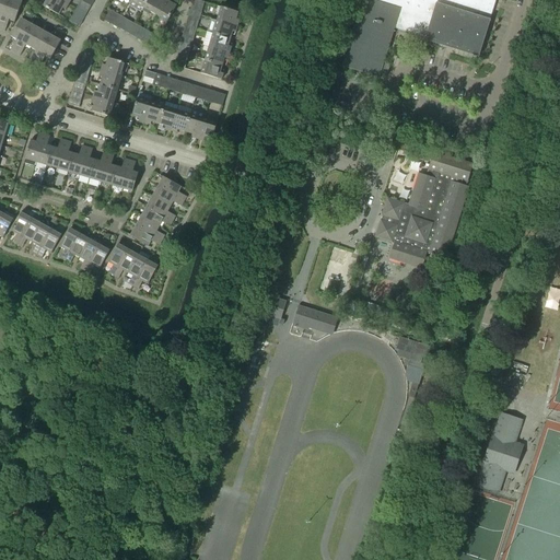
[(16,22),(23,2),(15,0),(11,0),(0,30),(6,32),(10,20),(16,22)]
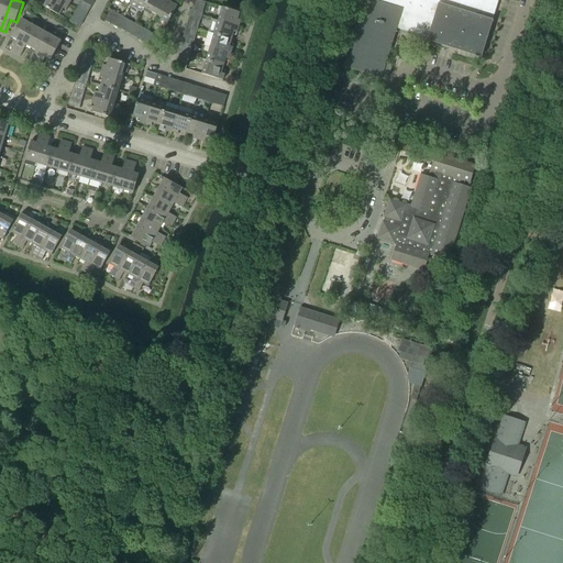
[(0,0),(0,30),(11,0),(0,0)]
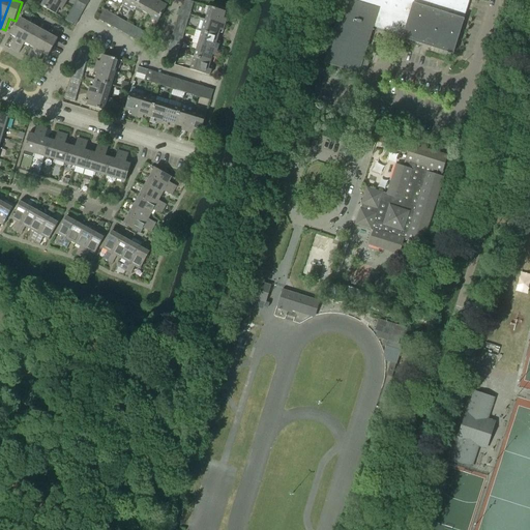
[(57,15),(64,3),(58,0),(45,0),(42,6),(57,15)]
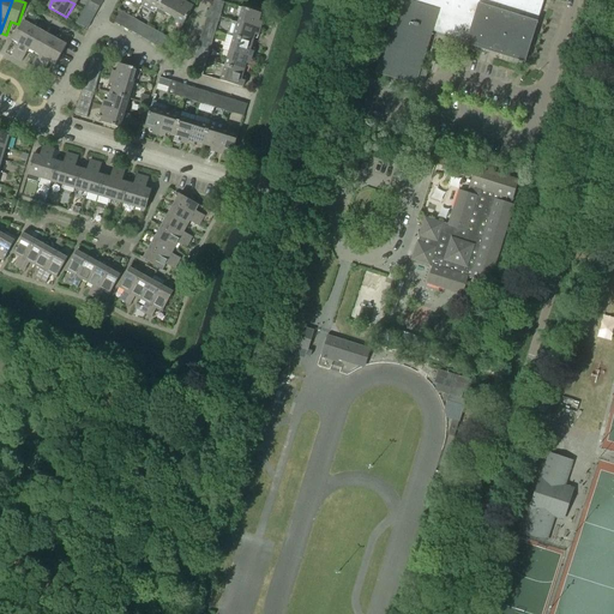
[(160,10),(164,0),(146,0),(146,2),(144,1),(142,6),(154,13),(157,8),(160,10)]
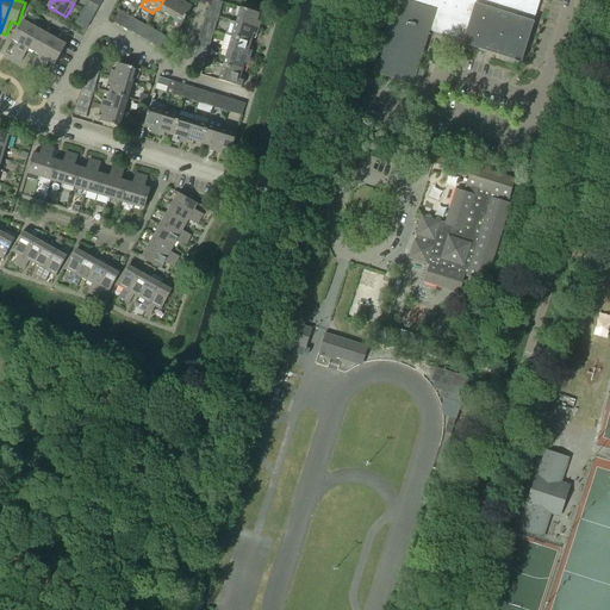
[(172,17),(180,0),(163,0),(159,10),(172,17)]
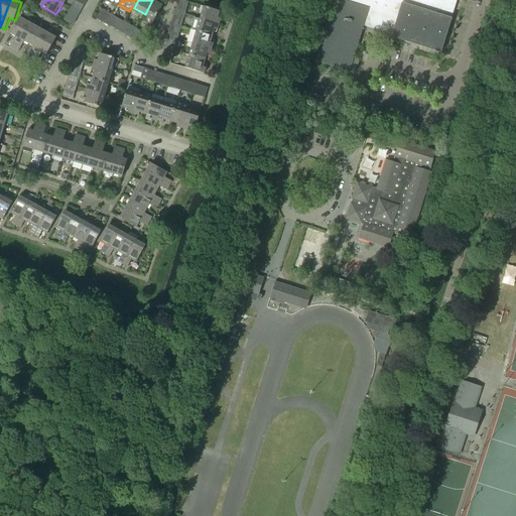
[(155,20),(163,5),(153,0),(152,0),(145,14),(155,20)]
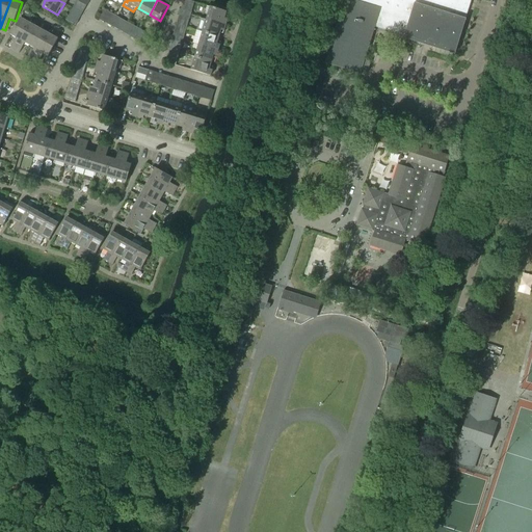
[(343,0),(324,63),(361,74),(362,70),(367,72),(371,61),(365,59),(375,24),(404,33),(404,36),(455,52),(471,0),(343,0)]
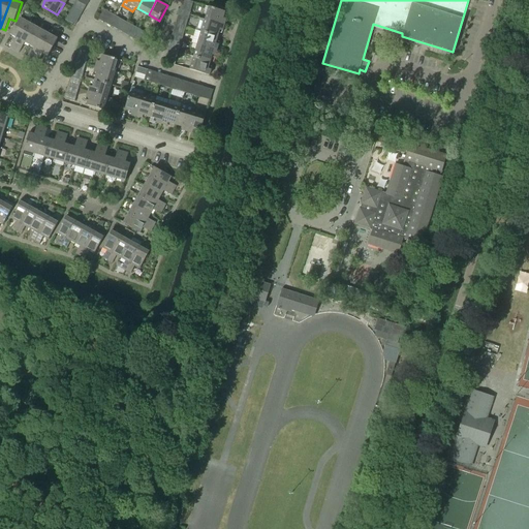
[(222,25),(226,12),(210,7),(206,20),(222,25)]
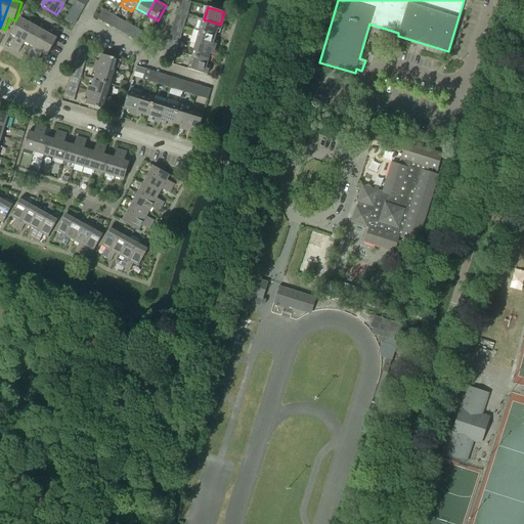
[(116,23),(119,17),(113,14),(111,19),(116,23)]
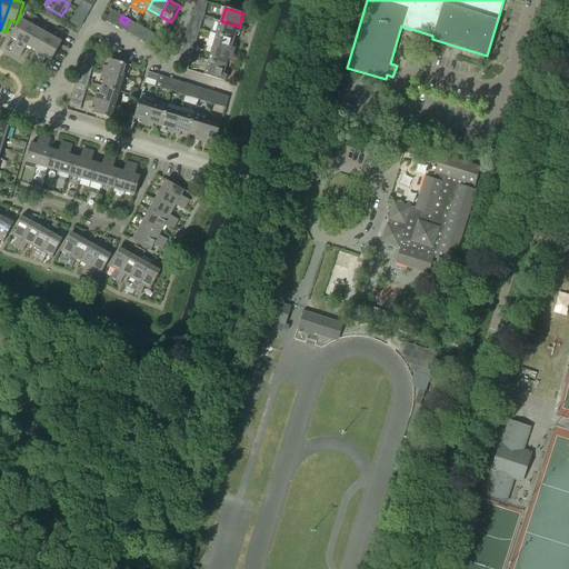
[(82,28),(85,23),(75,18),(72,21),(82,28)]
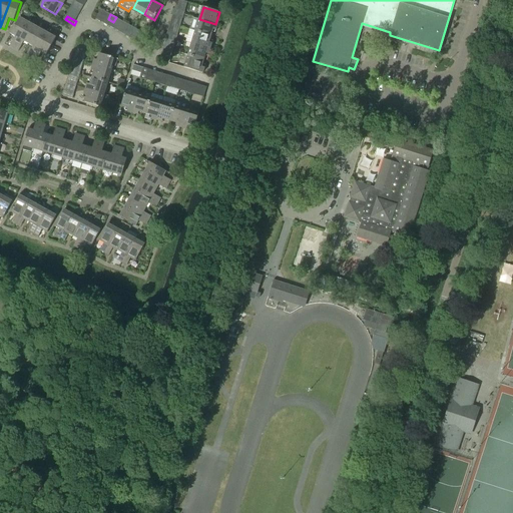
[(16,37),(26,21),(20,18),(11,34),(16,36),(16,37)]
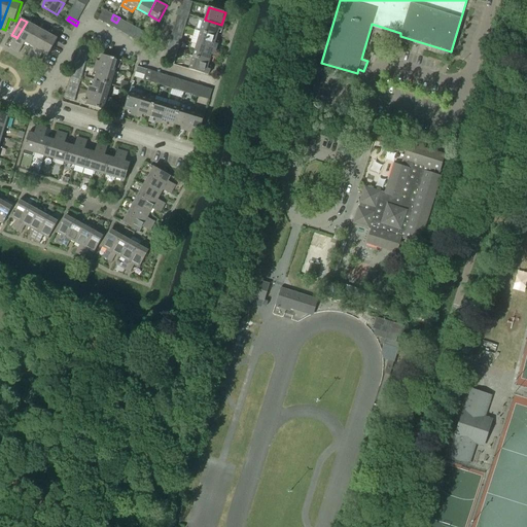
[(218,37),(221,25),(205,20),(202,32),(218,37)]
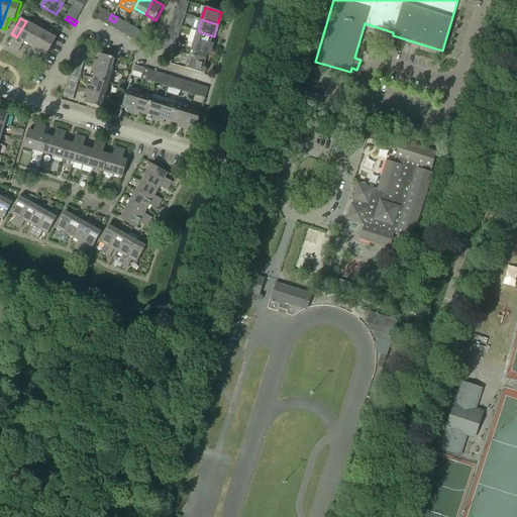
[(16,50),(31,23),(26,21),(16,37),(16,36),(10,46),(16,50)]
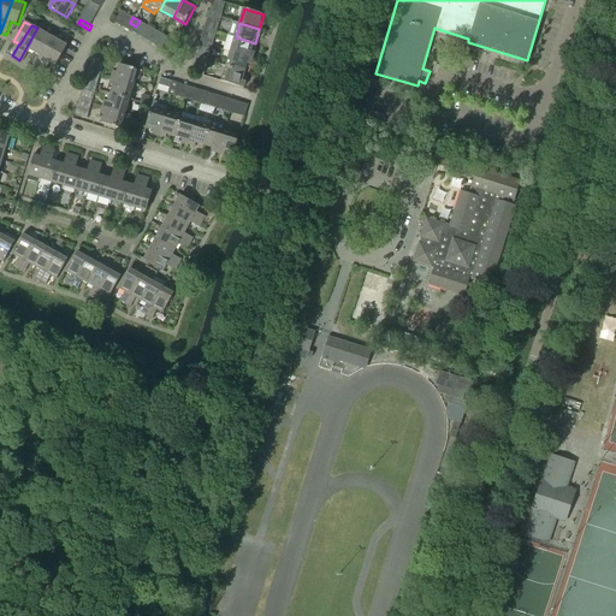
[(33,51),(43,31),(37,28),(19,60),(23,61),(29,49),(33,51)]
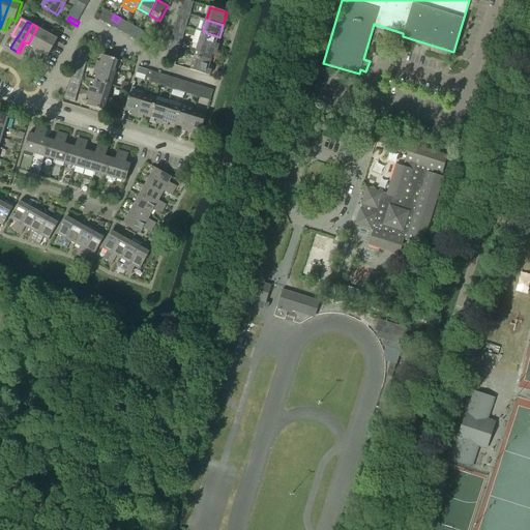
[(33,47),(42,30),(37,27),(28,43),(33,47)]
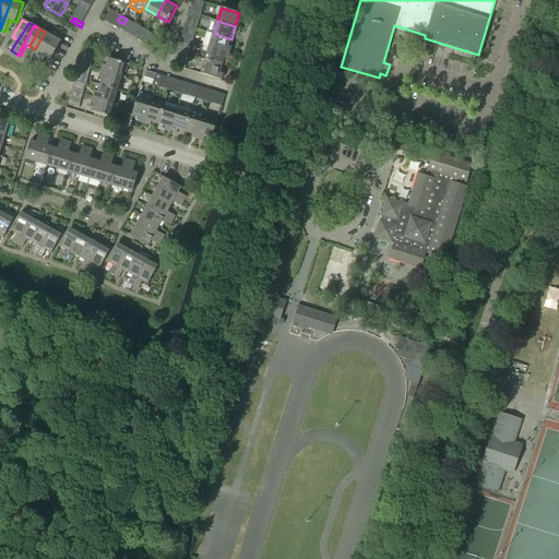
[(34,63),(50,35),(45,32),(35,49),(36,50),(31,61),(34,63)]
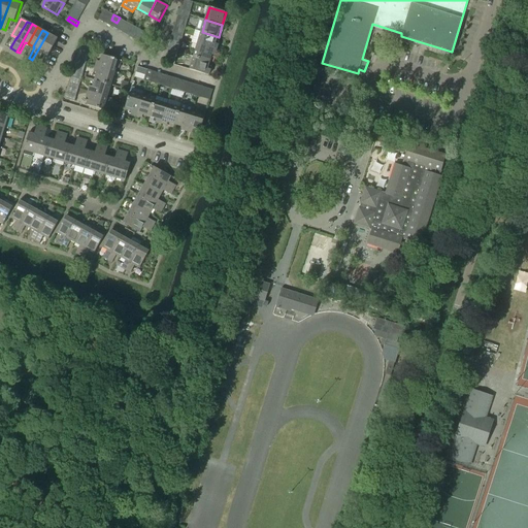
[(137,40),(140,35),(134,32),(131,37),(137,40)]
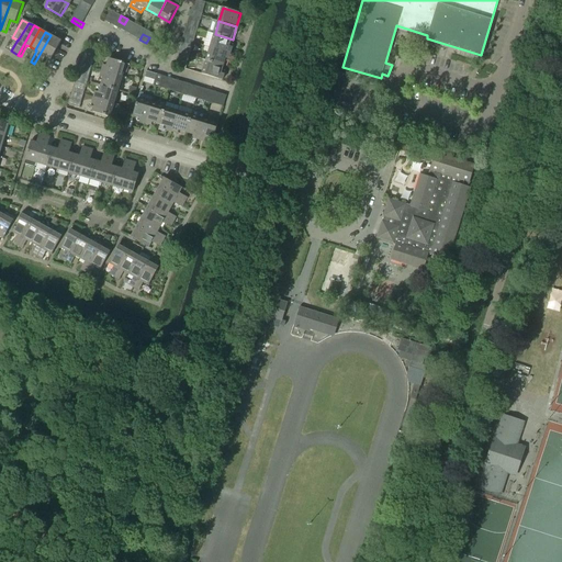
[(228,53),(233,40),(215,34),(211,47),(228,53)]
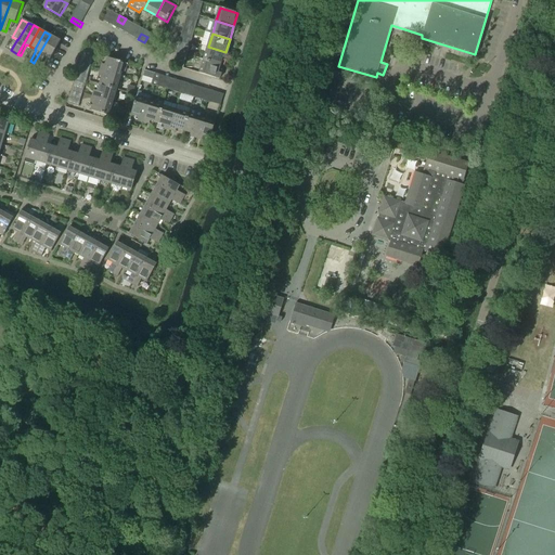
[(39,66),(46,55),(55,38),(50,35),(34,63),(39,66)]
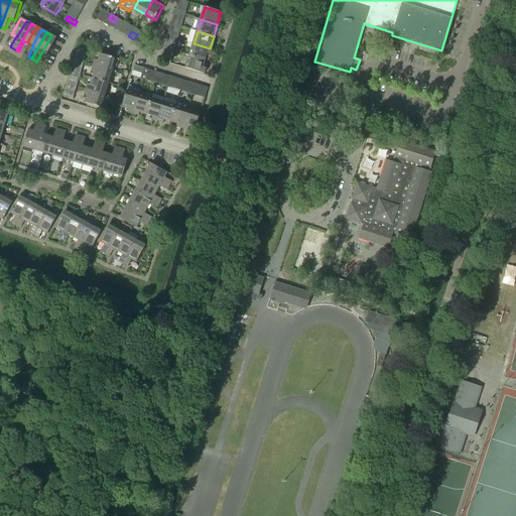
[(47,54),(56,38),(51,35),(42,51),(47,54)]
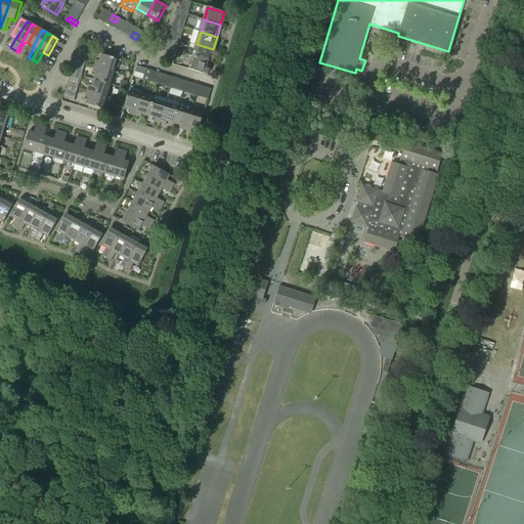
[(210,61),(213,49),(197,44),(192,56),(210,61)]
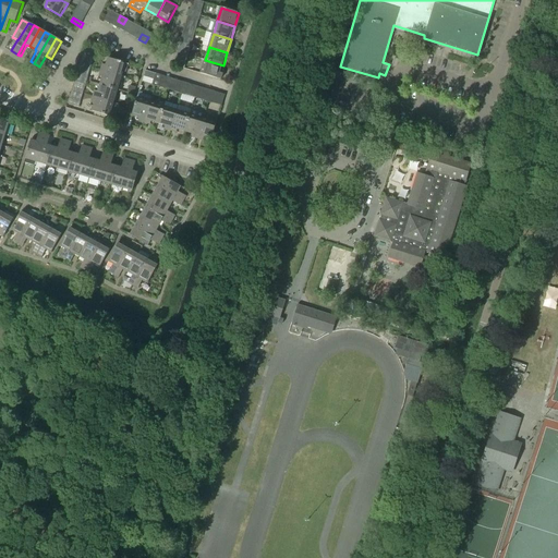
[(122,77),(126,64),(109,59),(106,72),(122,77)]
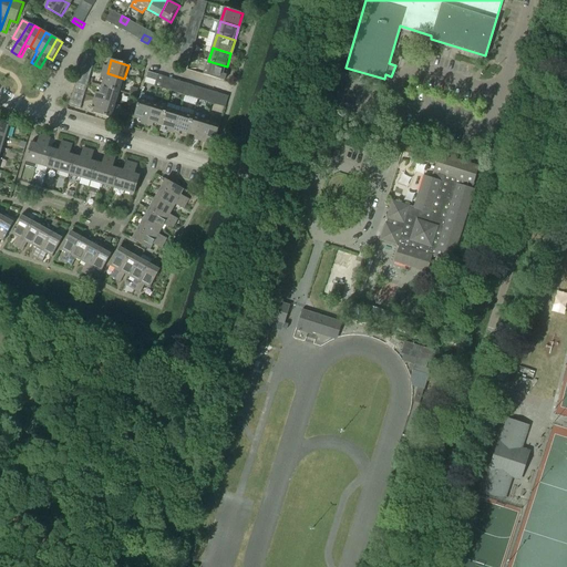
[(223,81),(227,66),(208,61),(205,75),(223,81)]
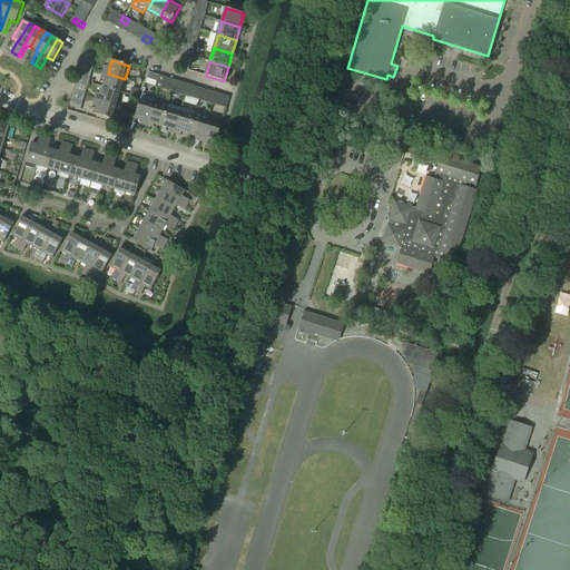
[(121,92),(125,79),(108,74),(104,88),(121,92)]
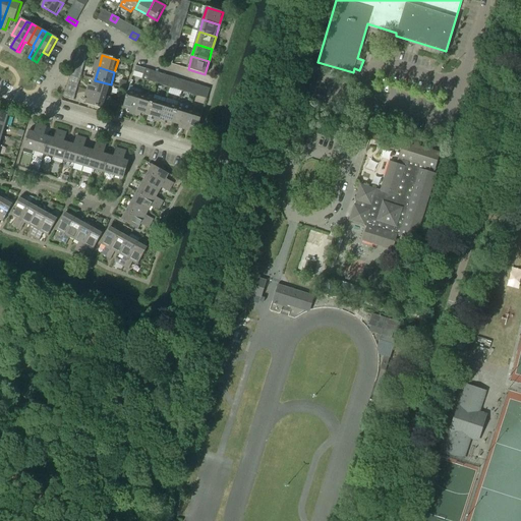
[(107,97),(111,84),(95,80),(91,92),(107,97)]
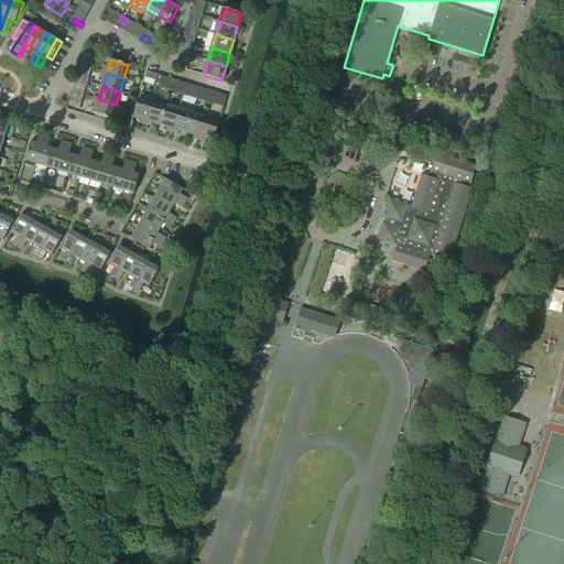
[(148,121),(153,104),(152,104),(153,97),(141,94),(140,100),(134,118),(148,121)]
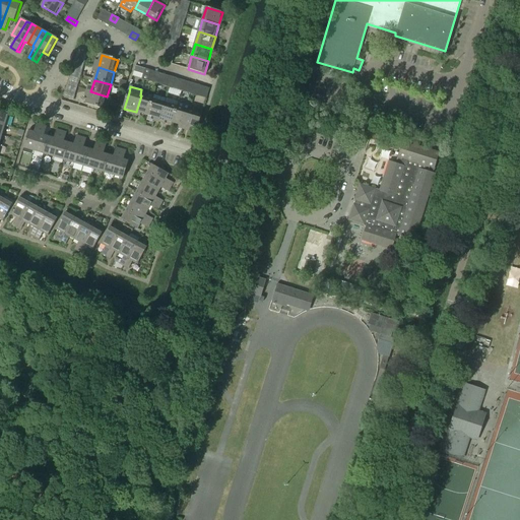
[(103,110),(107,96),(90,91),(86,105),(103,110)]
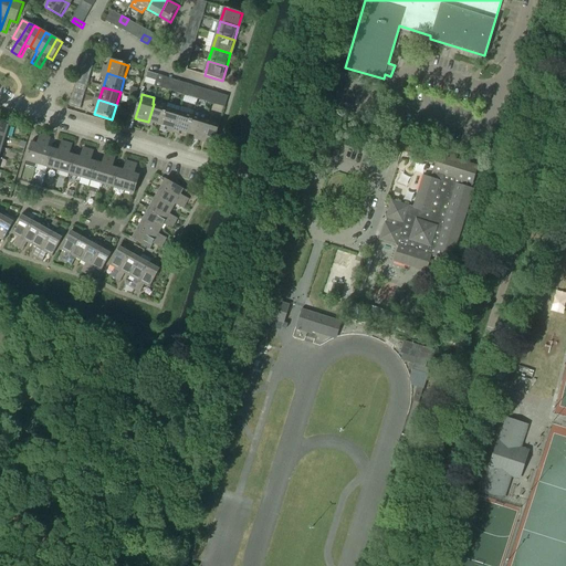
[(163,126),(167,108),(154,104),(148,122),(163,126)]
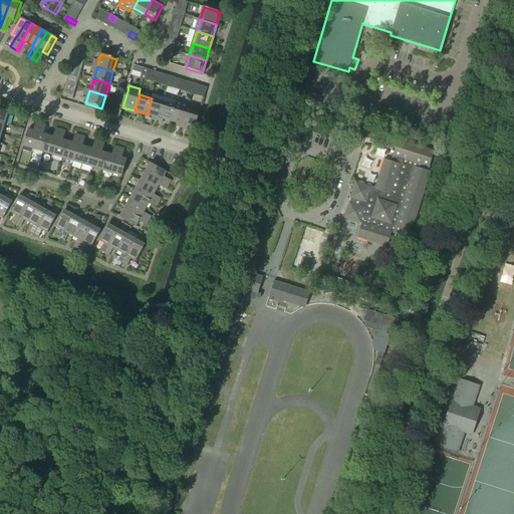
[(160,118),(164,102),(152,98),(148,114),(160,118)]
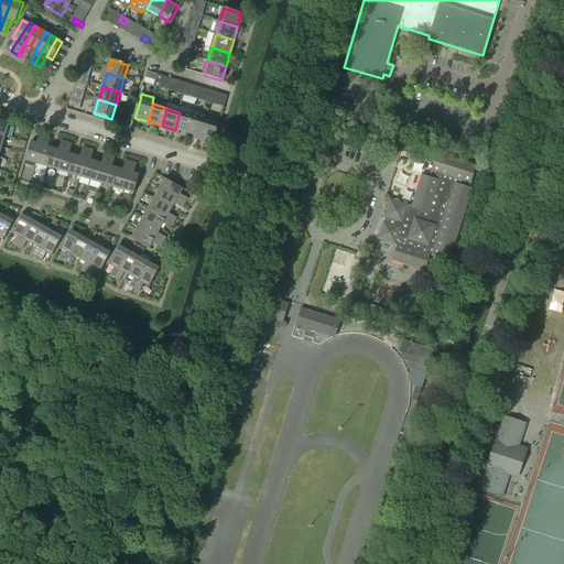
[(188,133),(194,116),(180,112),(175,130),(188,133)]
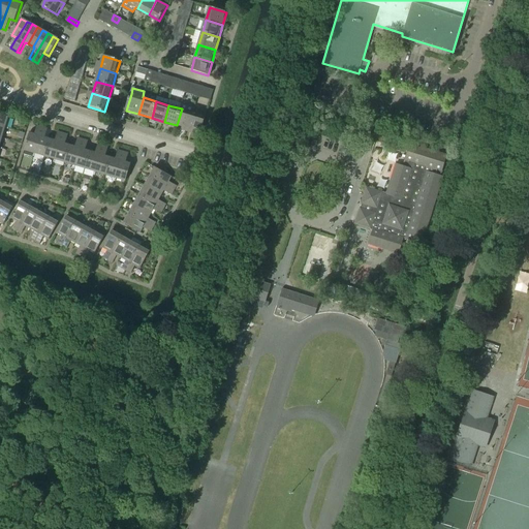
[(189,129),(193,113),(182,109),(177,125),(189,129)]
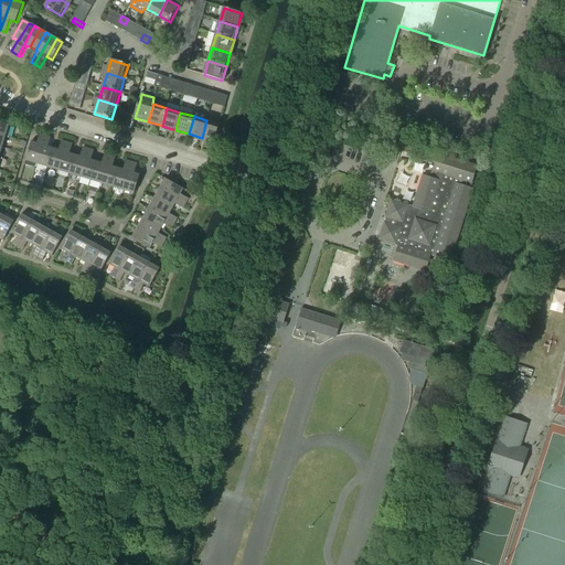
[(215,142),(221,125),(206,120),(202,138),(215,142)]
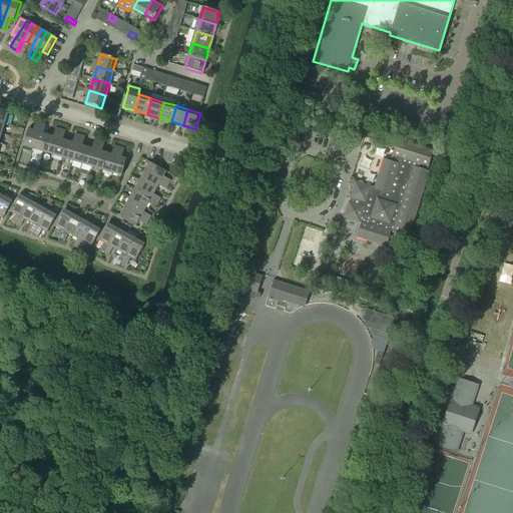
[(34,149),(42,123),(37,121),(35,130),(29,128),(24,145),(34,149)]
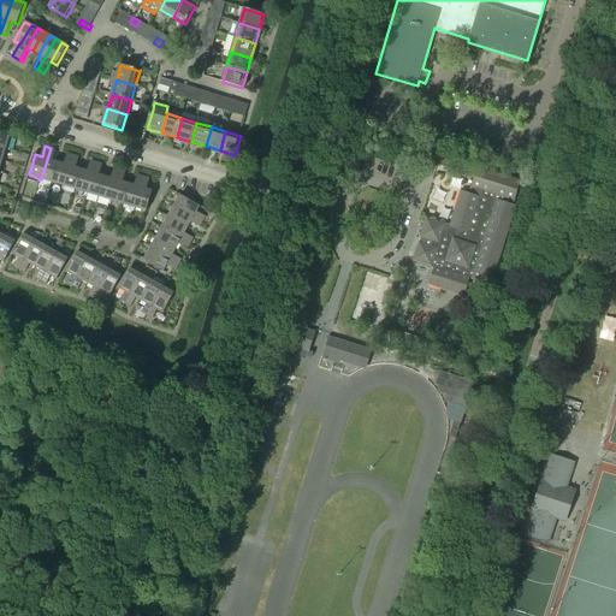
[(53,182),(59,161),(53,160),(57,149),(51,148),(41,179),(53,182)]
